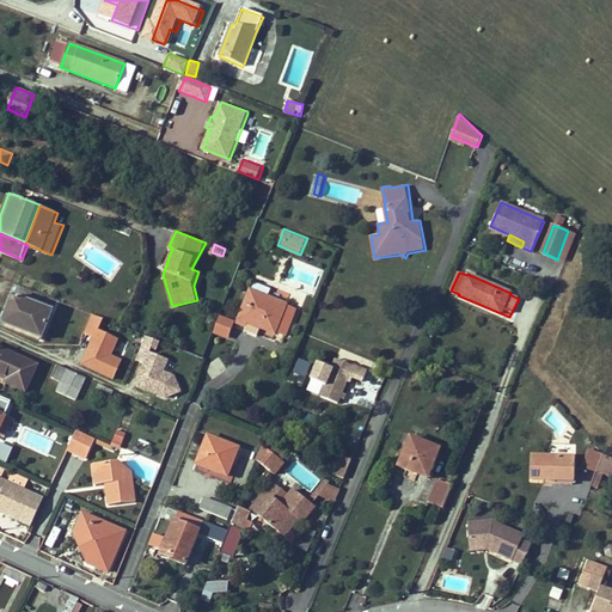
[(273,288),(257,281),(255,287),(270,294),(273,288)]
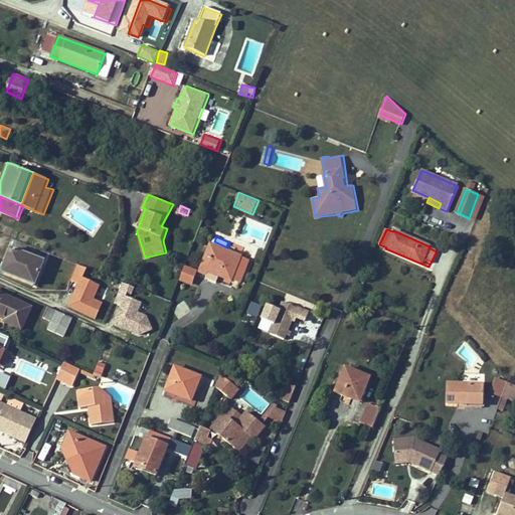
[(245,246),(230,240),(228,245),(243,251),(245,246)]
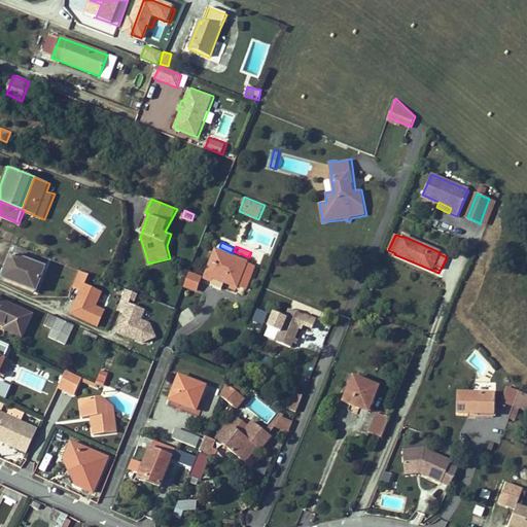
[(217,247),(204,278),(212,281),(214,277),(237,286),(237,285),(246,289),(256,266),(249,262),(250,260),(217,247)]
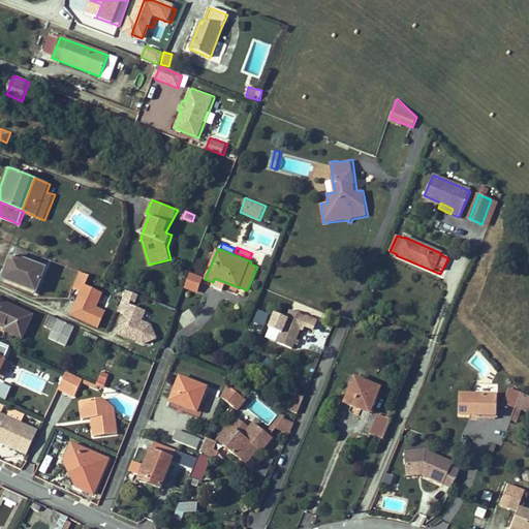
[(11,253),(1,280),(37,294),(49,268),(11,253)]
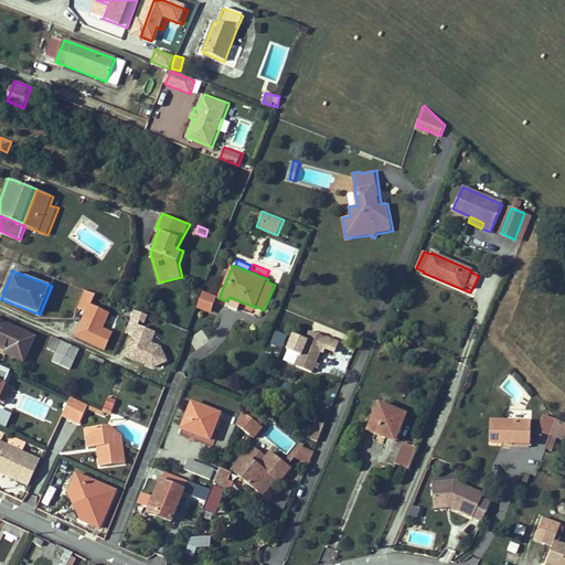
[(97,294),(86,289),(78,305),(87,309),(75,333),(107,349),(116,331),(105,327),(113,312),(93,304),(97,294)]
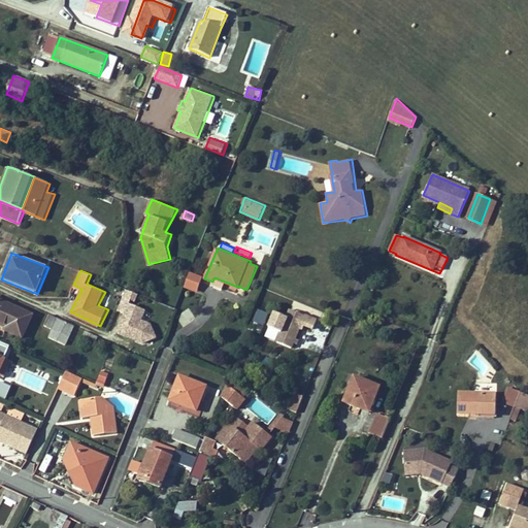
[(198,292),(204,276),(192,271),(186,287),(198,292)]
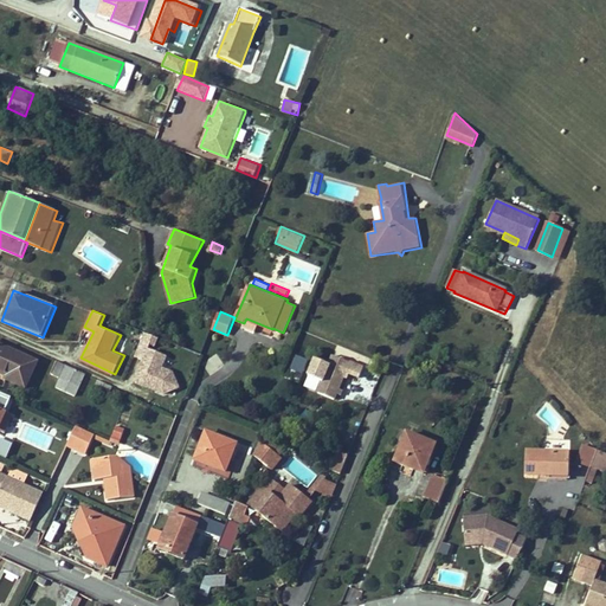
[(256,331),(258,326),(246,321),(244,327),(256,331)]
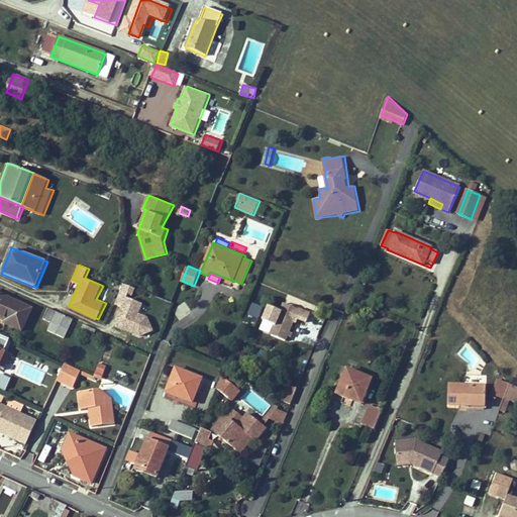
[(136,288),(124,283),(117,301),(123,304),(115,326),(141,336),(156,329),(147,315),(138,311),(141,302),(128,297),(129,293),(134,295),(136,288)]
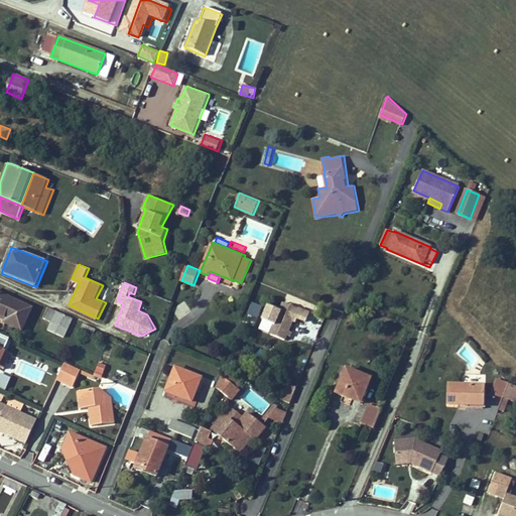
[(103,286),(98,296),(105,299),(110,289),(103,286)]
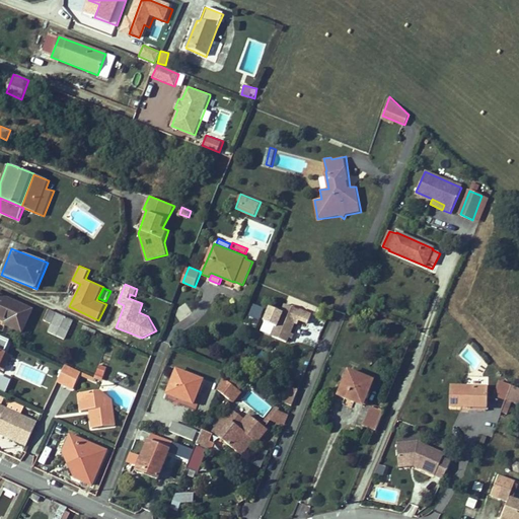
[(35,308),(0,292),(0,318),(3,320),(3,319),(7,321),(5,324),(24,332),(35,308)]
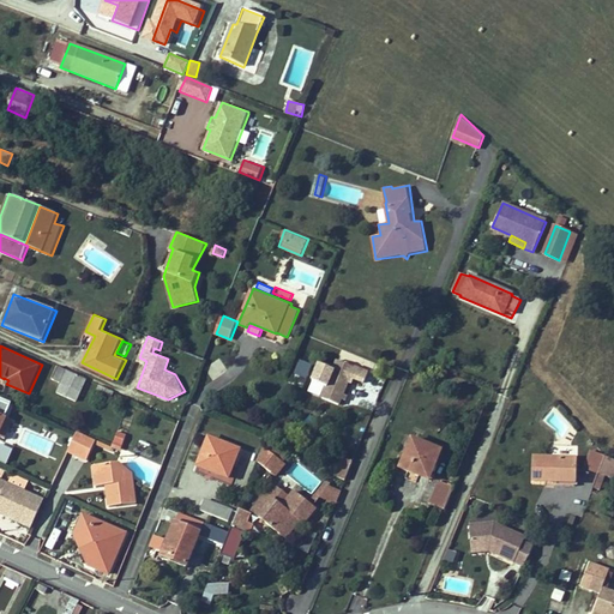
[(215,379),(229,368),(222,356),(206,367),(215,379)]
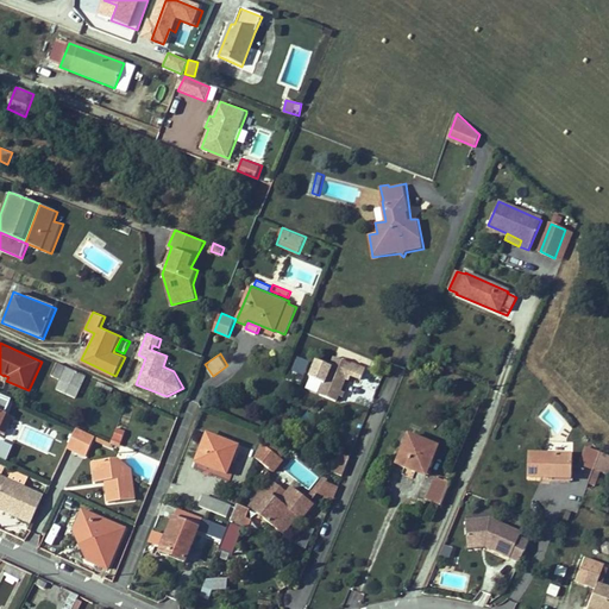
[(306,375),(312,360),(299,356),(293,369),(306,375)]
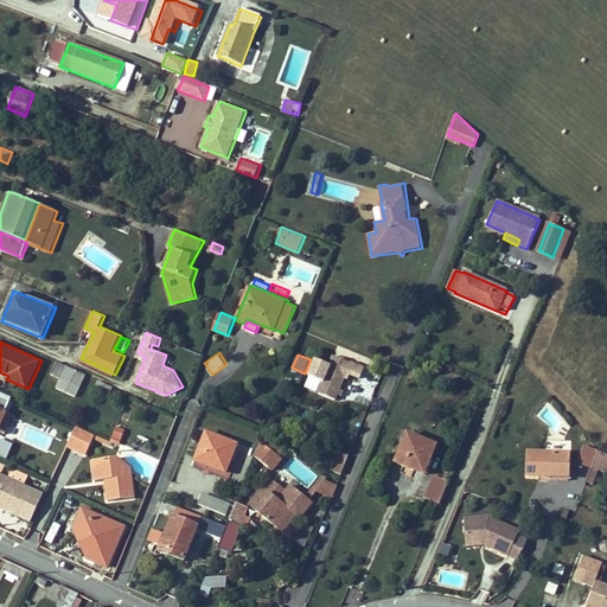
[(333,366),(317,359),(305,387),(343,401),(357,364),(334,355),(332,360),(336,362),(333,366)]
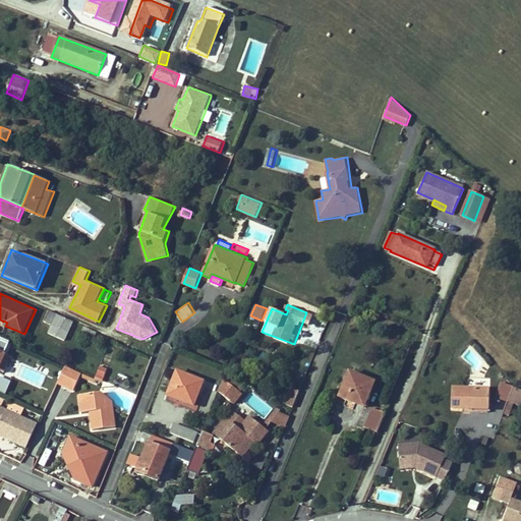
[(49,332),(66,340),(74,322),(50,309),(45,321),(53,324),(49,332)]
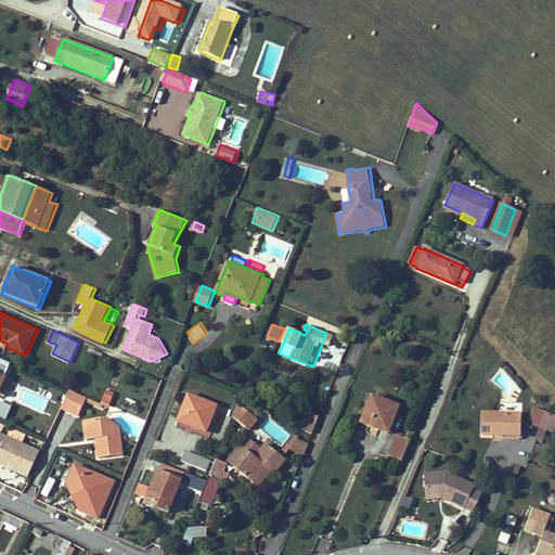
[(94,355),(102,359),(105,353),(91,346),(87,353),(93,357),(94,355)]
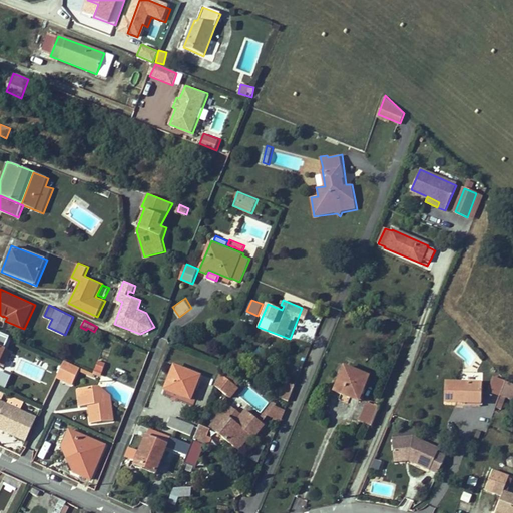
[(0,365),(3,367),(10,353),(4,350),(0,360),(0,365)]
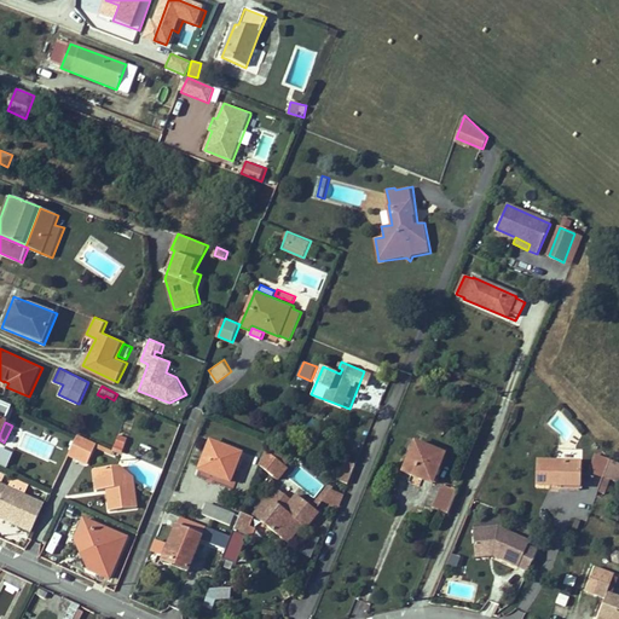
[(120,452),(79,433),(68,456),(88,464),(97,447),(117,457),(120,452)]
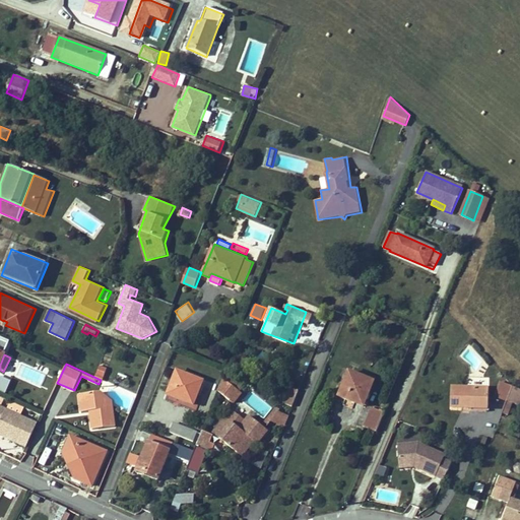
[(102,365),(96,378),(104,380),(109,367),(102,365)]
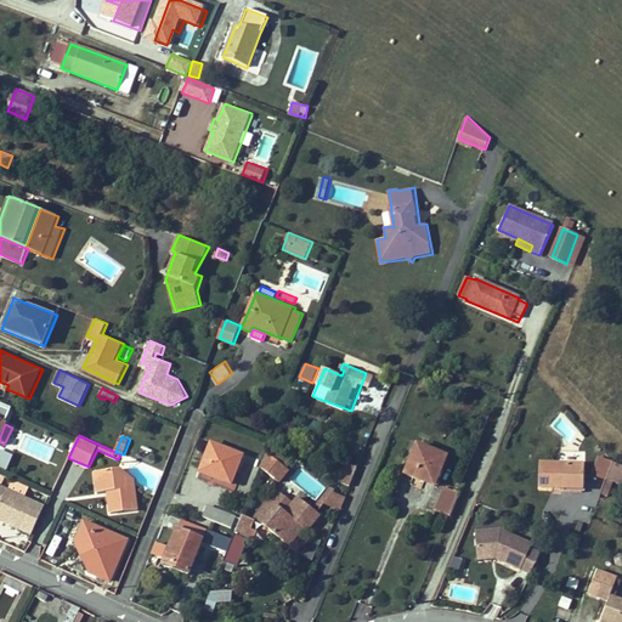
[(248,453),(211,439),(198,471),(235,486),(248,453)]
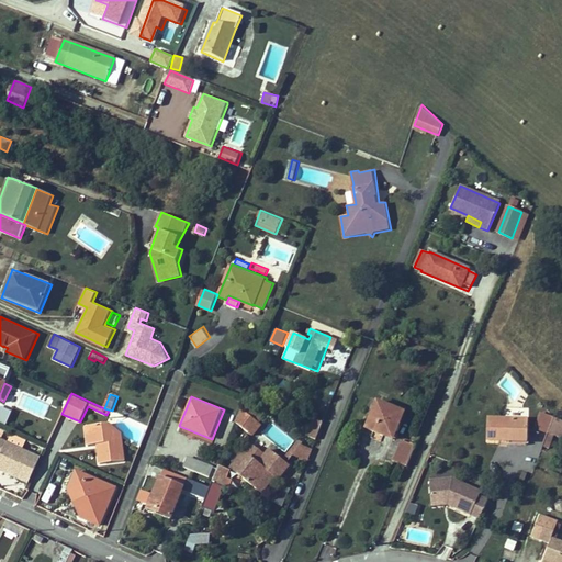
[(385,433),(394,436),(403,413),(377,402),(367,428),(383,435),(385,433)]
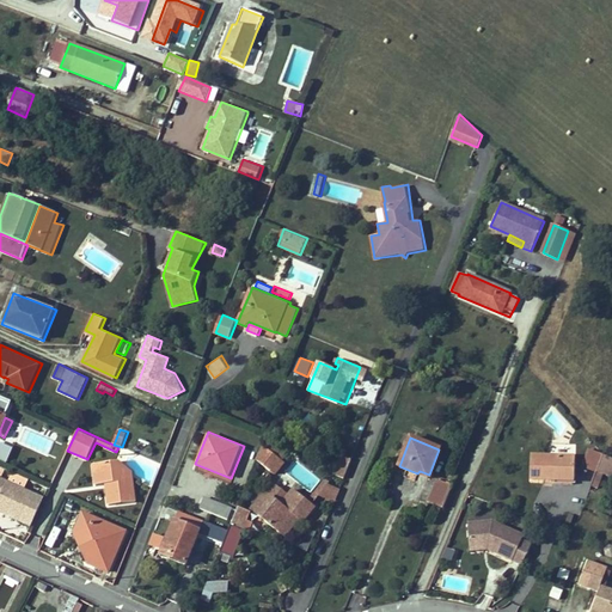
[(152,442),(141,439),(139,445),(148,450),(152,442)]
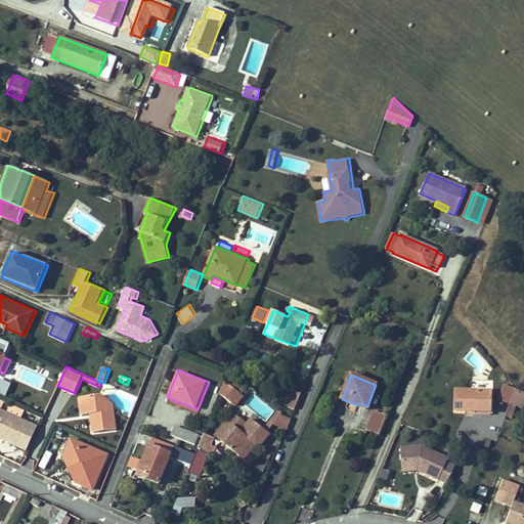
[(0,393),(5,396),(10,383),(0,378),(0,393)]
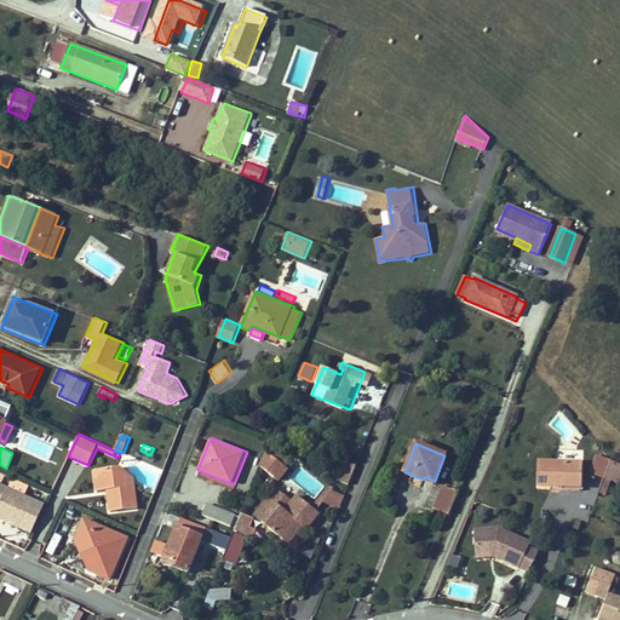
[(292,469),(268,449),(262,465),(280,481),(292,469)]
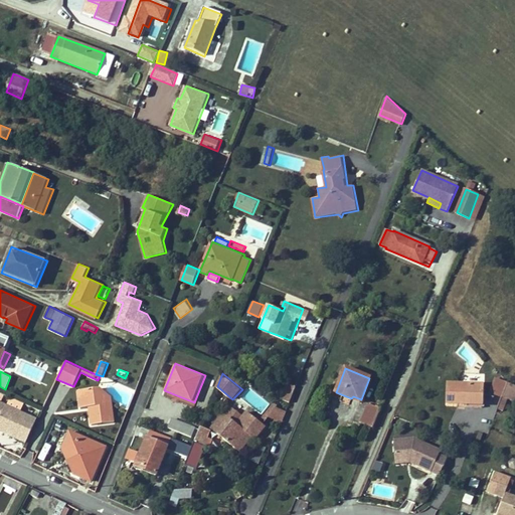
[(490,393),(502,398),(508,383),(496,379),(490,393)]
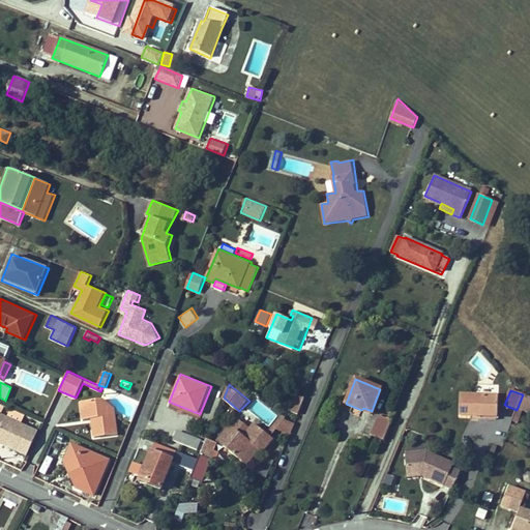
[(291,412),(297,415),(303,400),(293,394),(292,399),(295,401),(291,412)]
